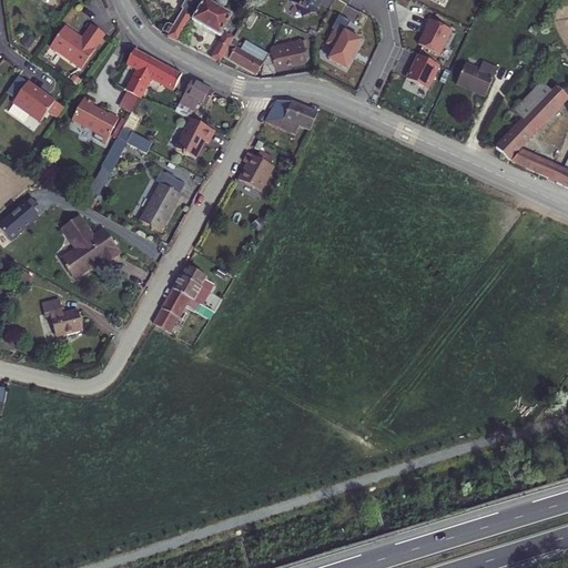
[(176,40),(191,13),(188,11),(193,0),(192,0),(188,0),(174,26),(170,33),(169,36),(176,40)]
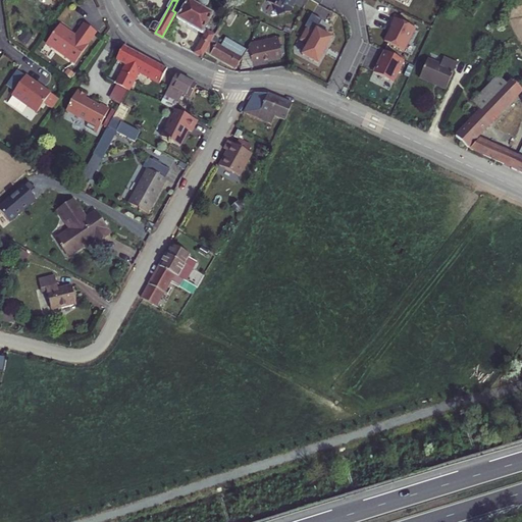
[(202,55),(205,50),(211,40),(214,34),(204,28),(213,11),(193,0),(186,0),(176,17),(203,33),(194,51),(202,55)]
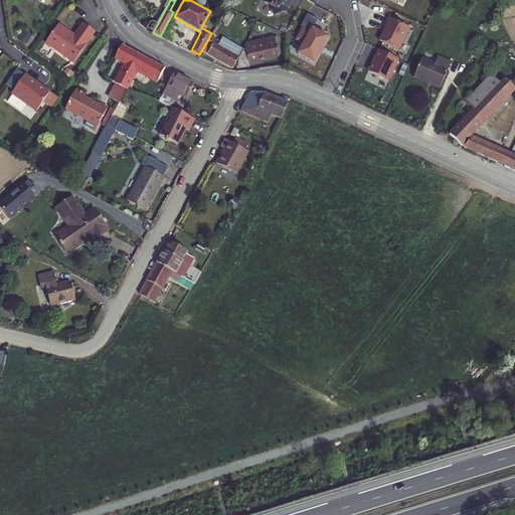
[(287,11),(286,7),(290,0),(264,0),(264,1),(274,6),(276,14),(287,11)]
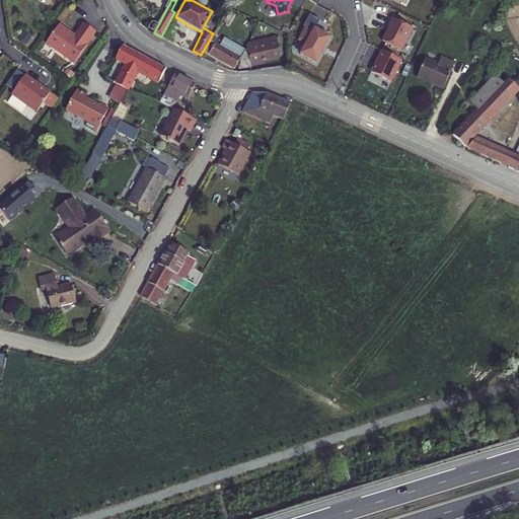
[(306,45),(300,54),(316,63),(322,53),(320,52),(323,45),(325,46),(330,36),(315,28),(320,19),(309,14),(303,25),(305,27),(298,40),(306,45)]
